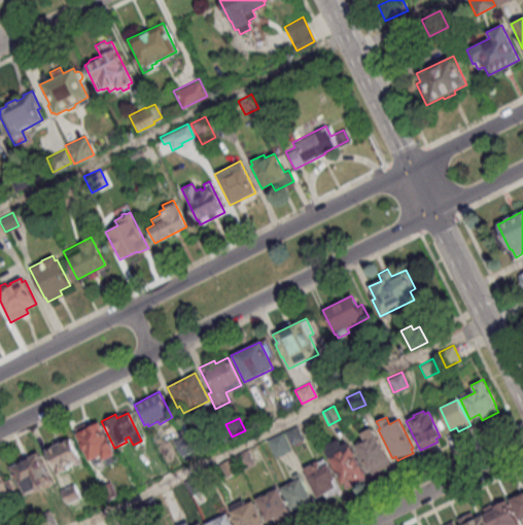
[(73,428),(76,433),(74,434),(89,461),(90,460),(92,464),(101,460),(102,460),(104,459),(106,464),(116,459),(112,450),(113,449),(107,436),(105,438),(98,423),(91,427),(88,421),(73,428)]
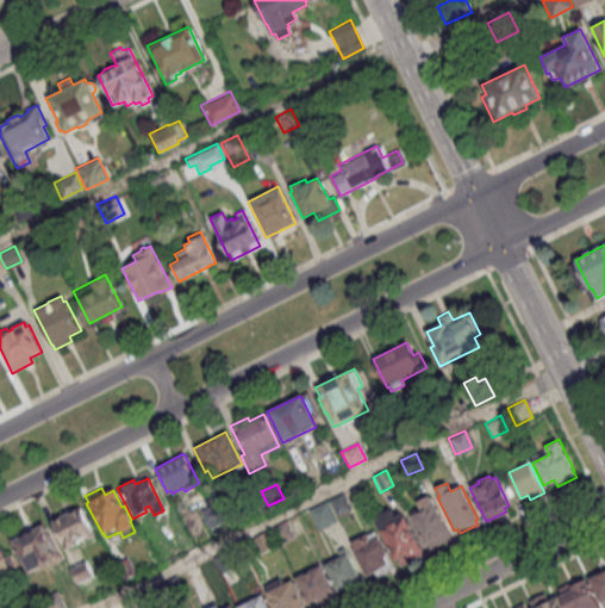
[(336,515),(328,500),(341,492),(349,508),(336,515)]
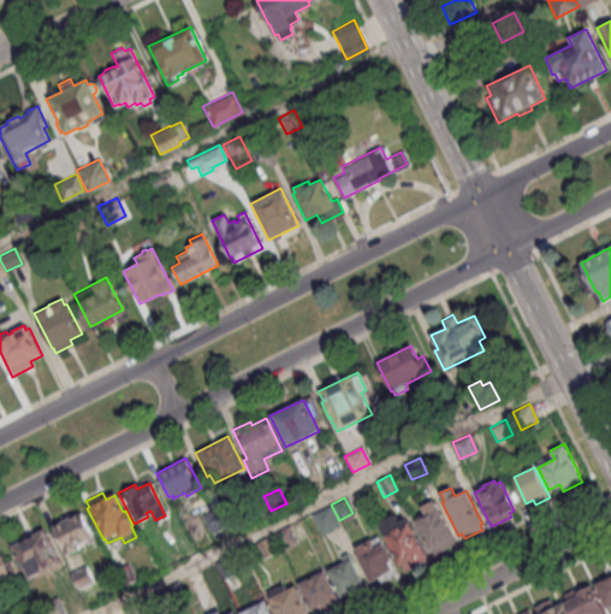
[(262,499),(270,513),(253,521),(247,507),(262,499)]
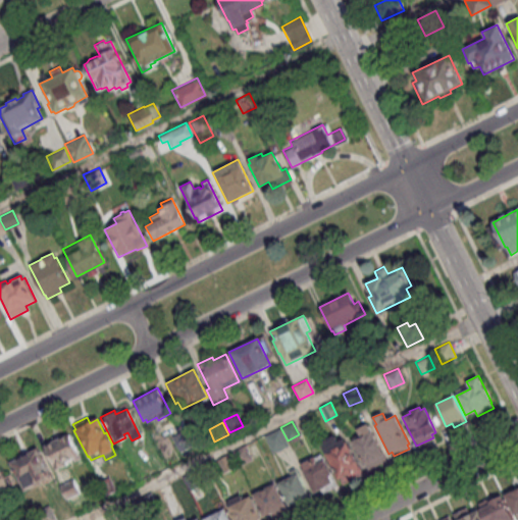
[(352,443),(364,469),(385,459),(371,430),(370,431),(367,424),(356,429),(359,434),(353,437),(355,440),(352,443)]
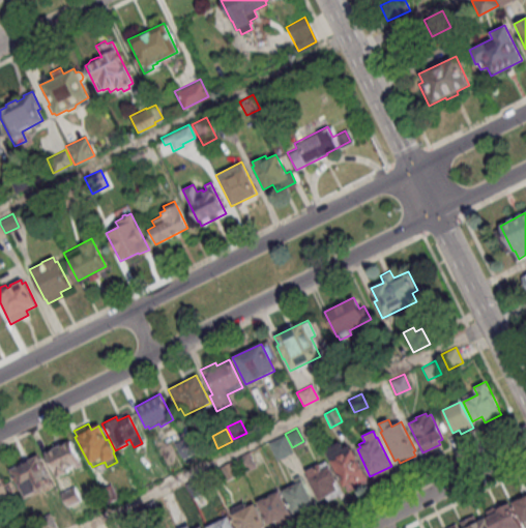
[(187,435),(196,451),(181,459),(173,442),(187,435)]
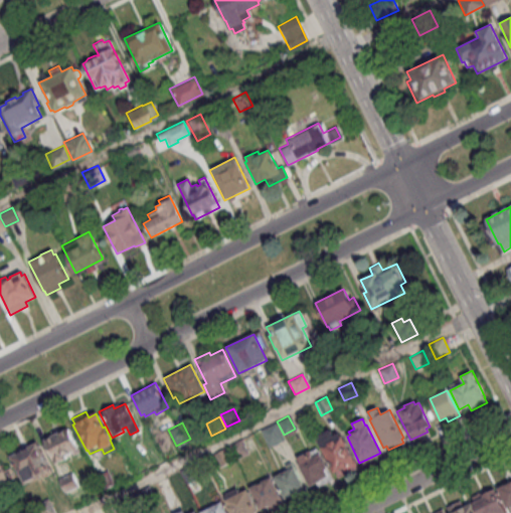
[(275,422),(283,440),(267,447),(259,430),(275,422)]
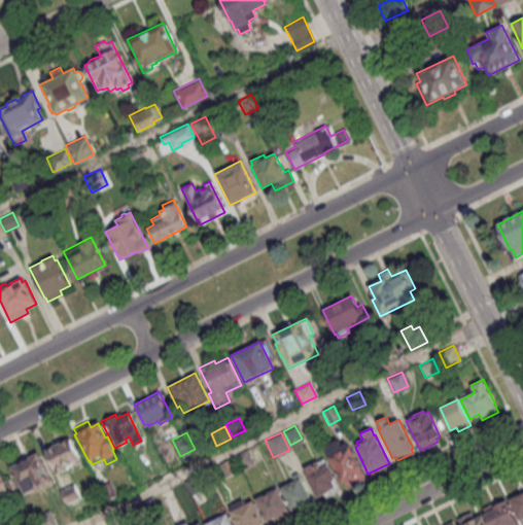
[(44,450),(55,470),(57,469),(58,473),(66,468),(65,467),(73,463),(74,466),(80,462),(79,460),(80,460),(69,438),(44,450)]
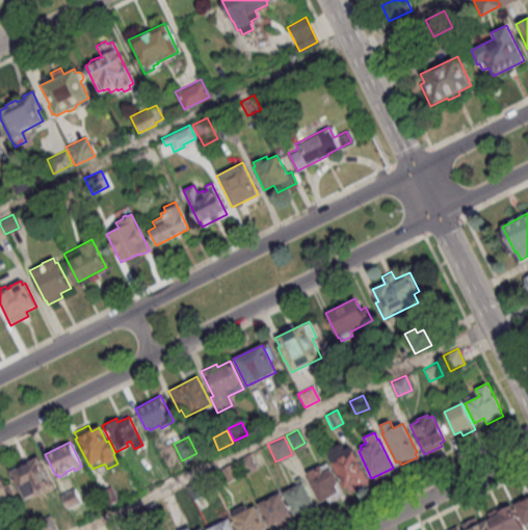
[(325,452),(348,495),(370,483),(352,451),(351,451),(349,447),(343,450),(340,444),(325,452)]
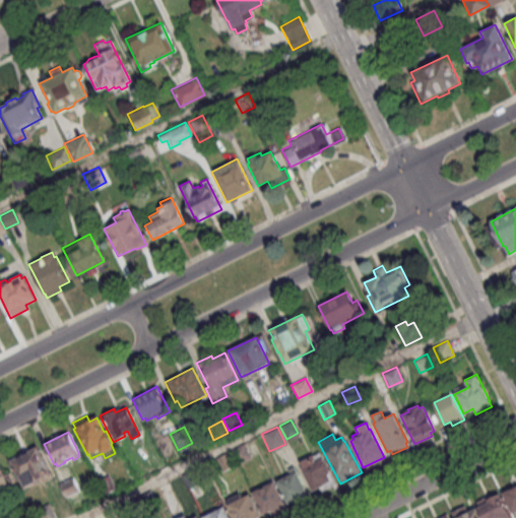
[(230,449),(237,463),(249,457),(242,443),(230,449)]
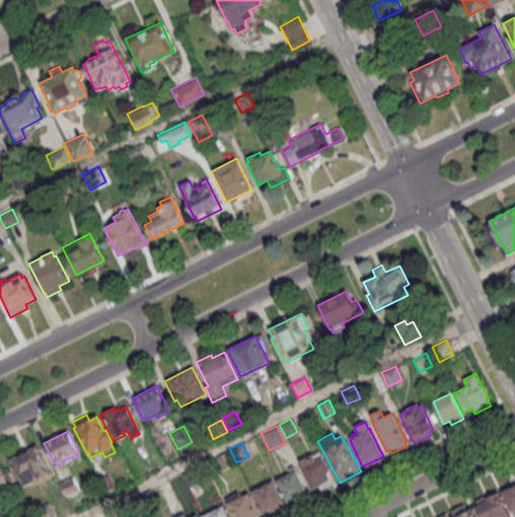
[(9,459),(18,479),(19,479),(24,488),(37,482),(37,481),(41,478),(42,481),(52,475),(37,446),(9,459)]
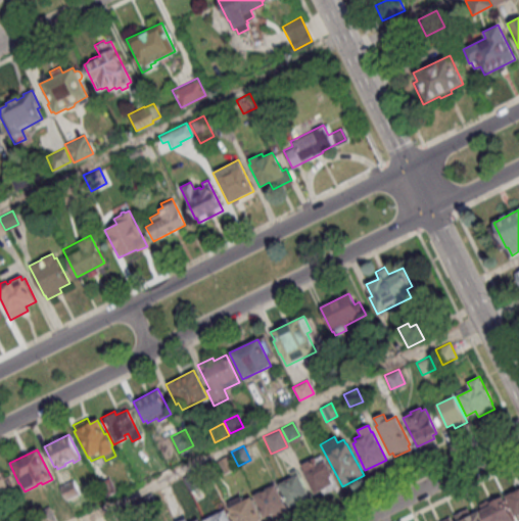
[(230,454),(236,467),(223,473),(217,460),(230,454)]
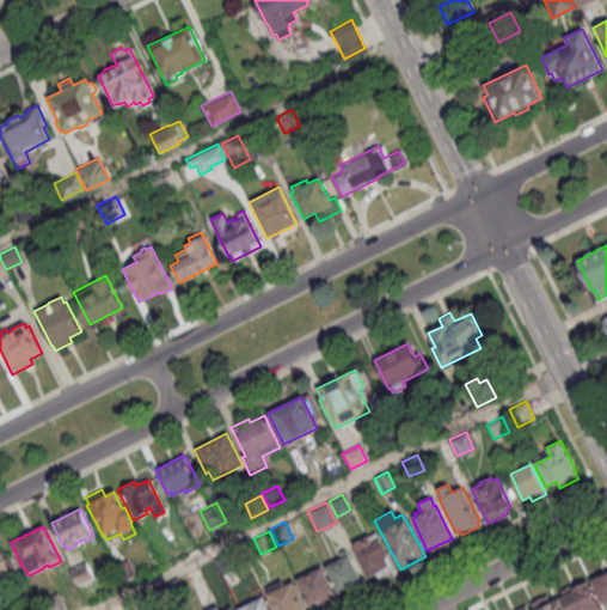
[(375,531),(396,569),(376,579),(375,575),(368,579),(354,553),(355,551),(351,544),(375,531)]
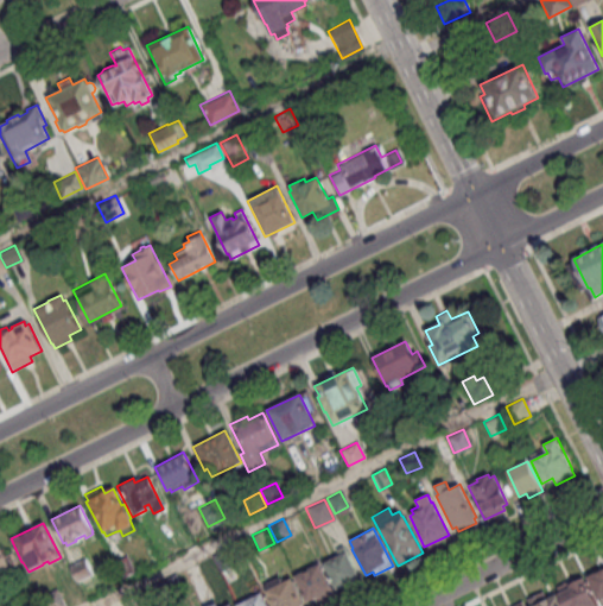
[(227,545),(236,562),(220,570),(211,555),(227,545)]
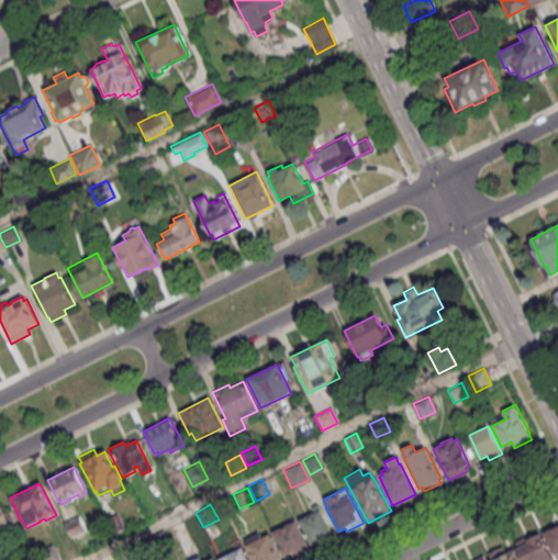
[(316,504),(334,537),(322,544),(320,540),(311,545),(299,521),(314,513),(311,506),(316,504)]
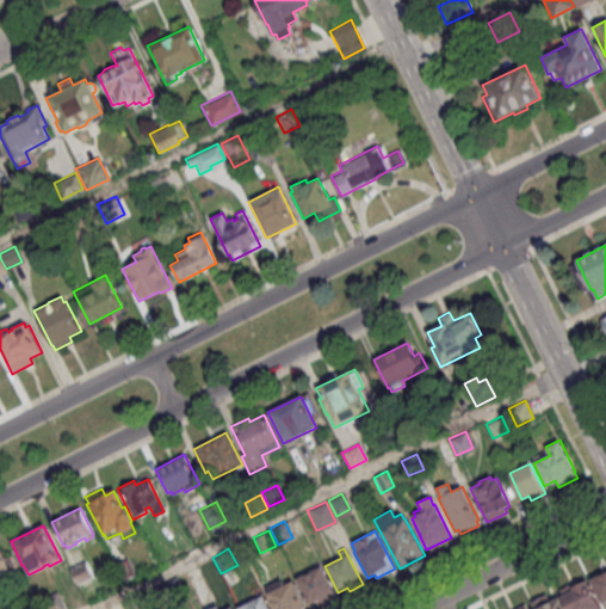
[(0,551),(12,576),(0,582),(0,551)]
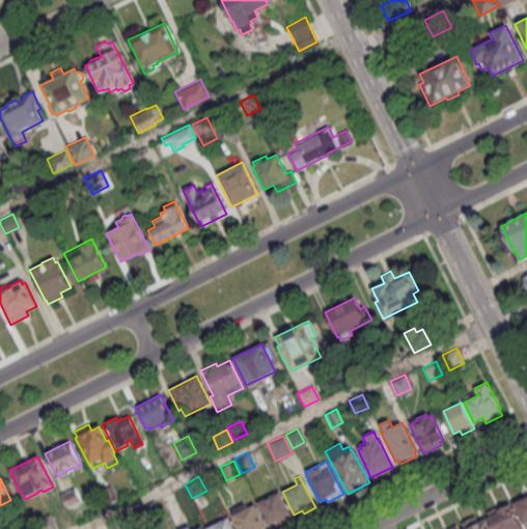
[(96,491),(103,505),(116,498),(110,484),(96,491)]
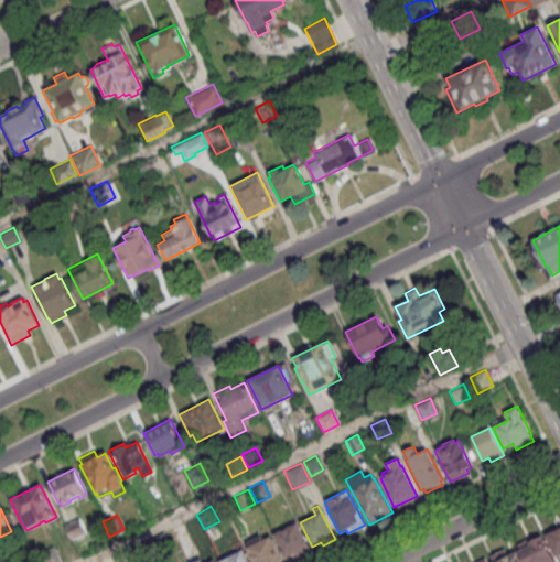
[(62,523),(70,539),(85,531),(77,516),(62,523)]
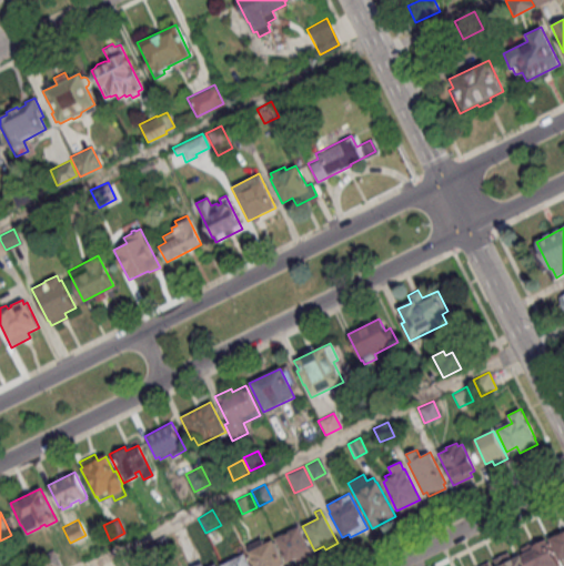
[(299,527),(313,557),(296,565),(293,559),(286,562),(275,538),(299,527)]
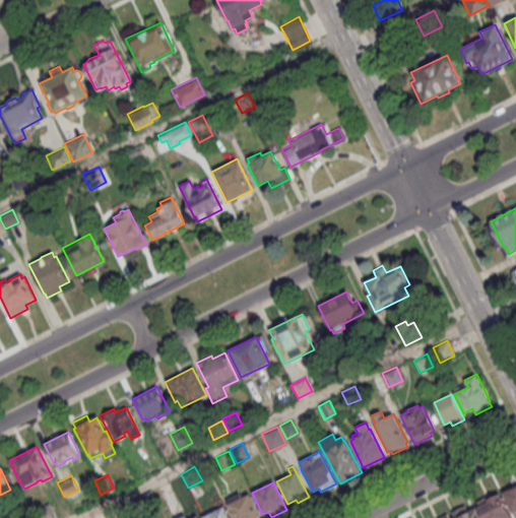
[(502,494),(512,514),(515,512),(515,514),(515,486),(511,489),(510,489),(507,490),(506,492),(502,494)]
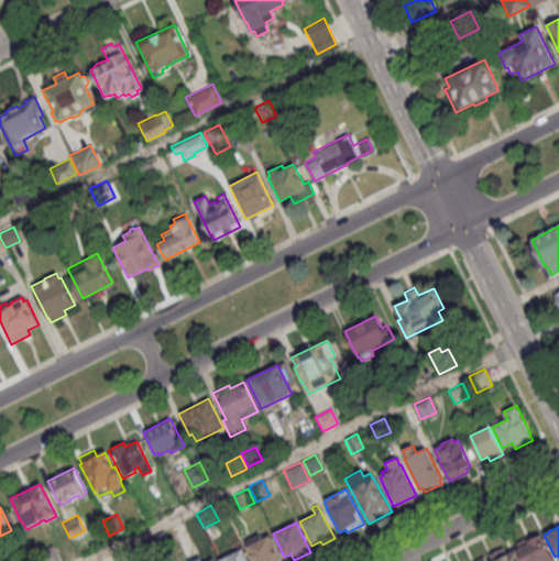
[(162,530),(170,543),(148,554),(141,541),(162,530)]
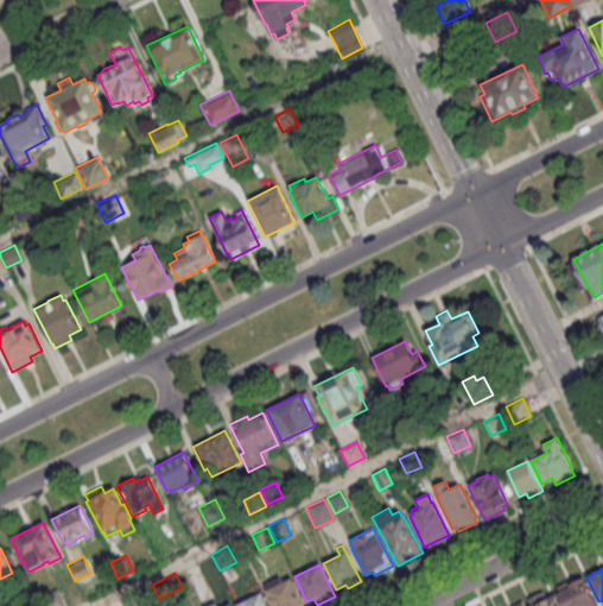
[(278,578),(281,584),(291,579),(303,604),(297,605),(272,605),(265,591),(266,591),(264,585),(278,578)]
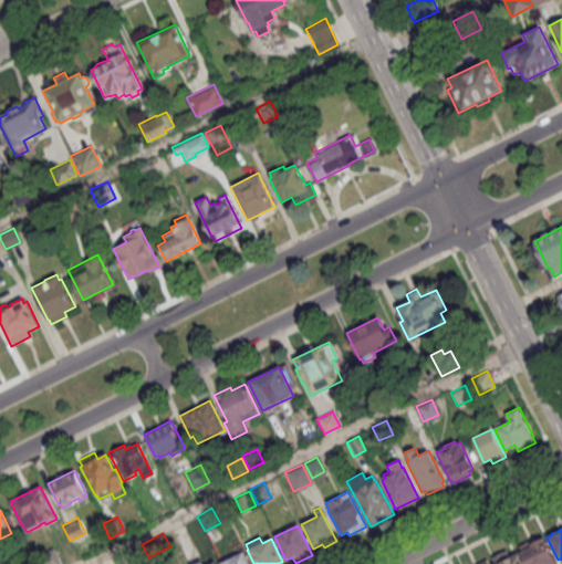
[(518,546),(526,563),(557,563),(543,538),(534,543),(532,539),(518,546)]
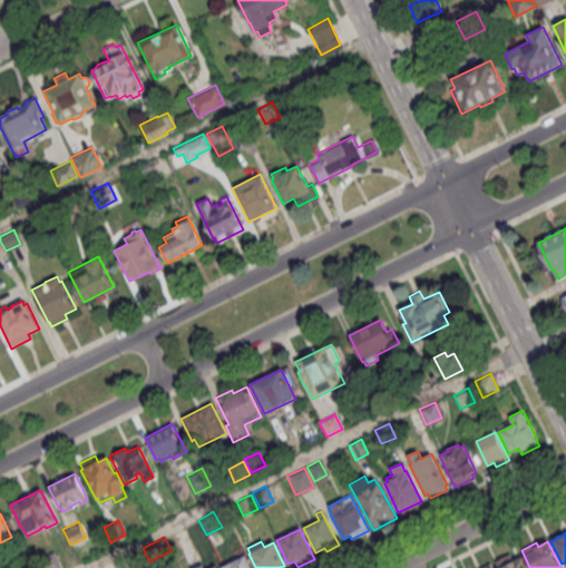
[(52,550),(61,567),(59,567),(39,567),(35,559),(52,550)]
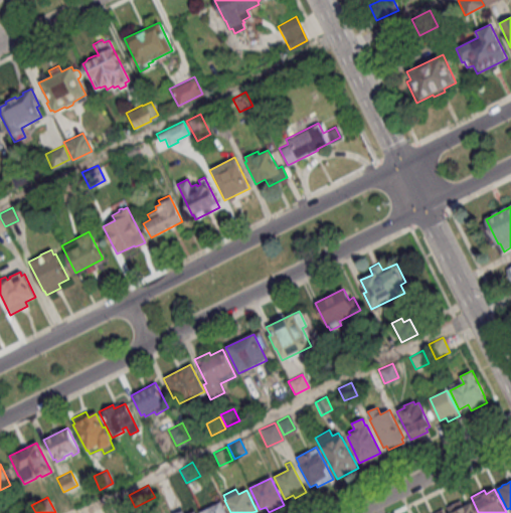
[(221,501),(226,512),(199,512),(221,501)]
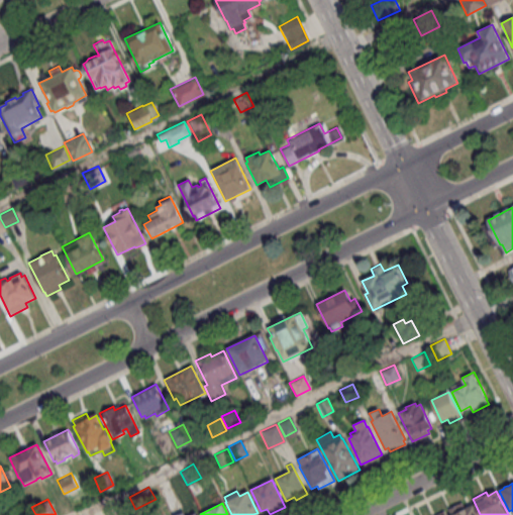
[(447,509),(449,514),(478,514),(474,505),(464,510),(460,503),(447,509)]
